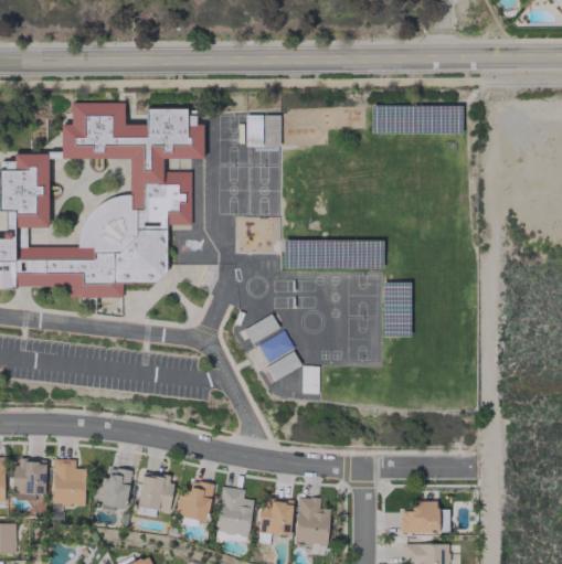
[(0,238),(4,238),(4,233),(7,232),(7,212),(0,211),(0,170),(1,170),(1,161),(14,161),(14,155),(49,153),(49,152),(62,151),(62,125),(72,124),(72,103),(125,103),(125,125),(147,125),(147,109),(187,109),(188,112),(197,112),(197,125),(204,125),(204,158),(163,159),(163,172),(191,171),(192,225),(167,225),(167,272),(156,284),(124,284),(123,298),(70,297),(70,287),(16,286),(16,289),(0,288),(0,238)]
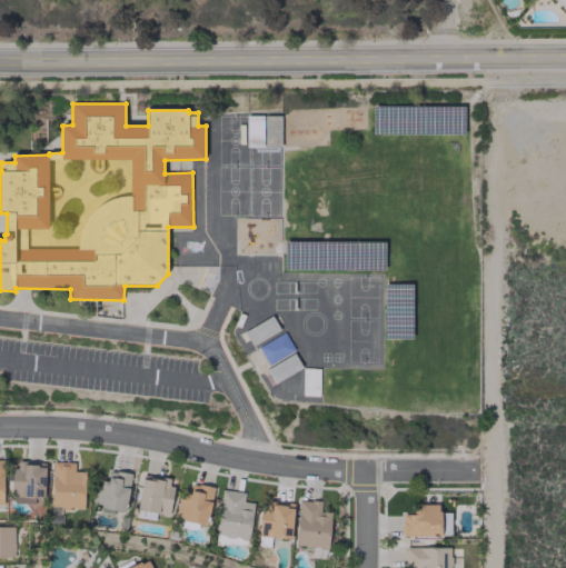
[(248,116),(283,117),(283,148),(248,148),(248,116)]
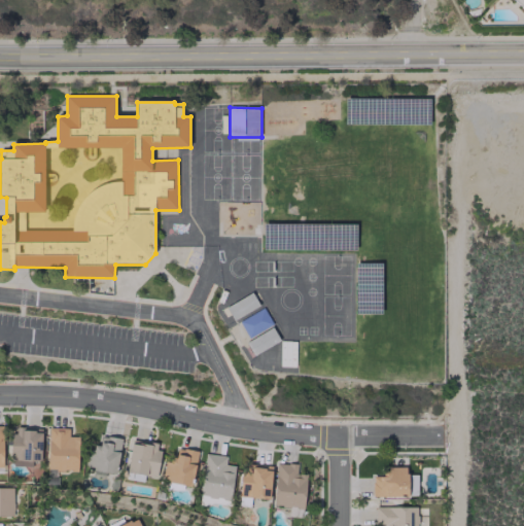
[(236,320),(260,307),(252,293),(228,307),(236,320)]
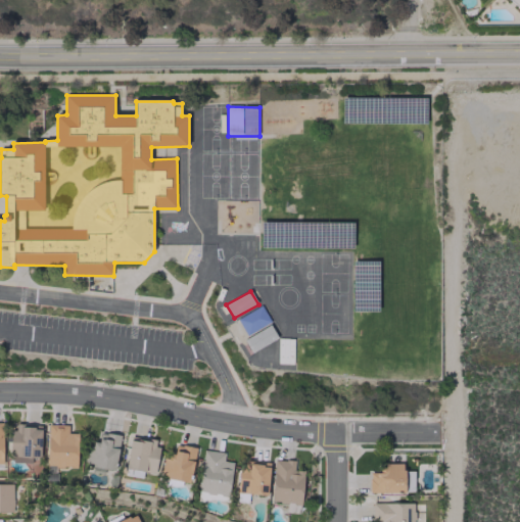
[(272,322),(263,306),(239,320),(248,336),(272,322)]
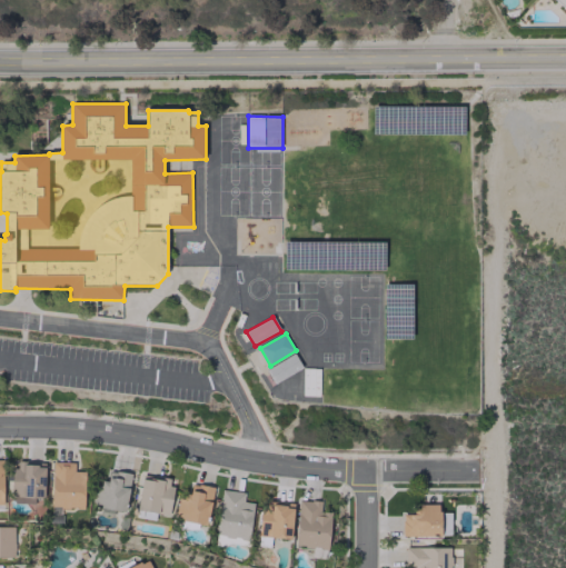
[(276,385),(305,368),(296,354),(268,370),(276,385)]
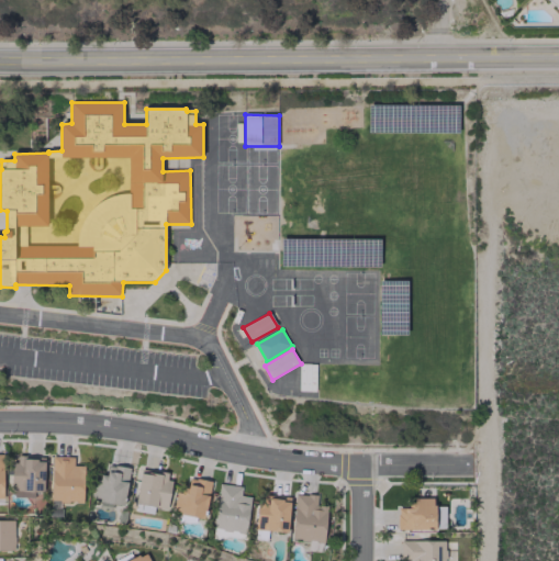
[(53,502),(85,503),(86,467),(76,467),(76,458),(54,457),(53,502)]
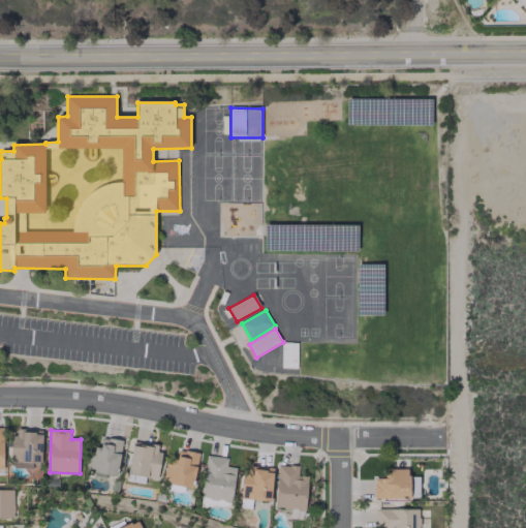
[(12,468),(34,469),(34,464),(43,464),(44,432),(23,431),(23,442),(12,441),(12,468)]
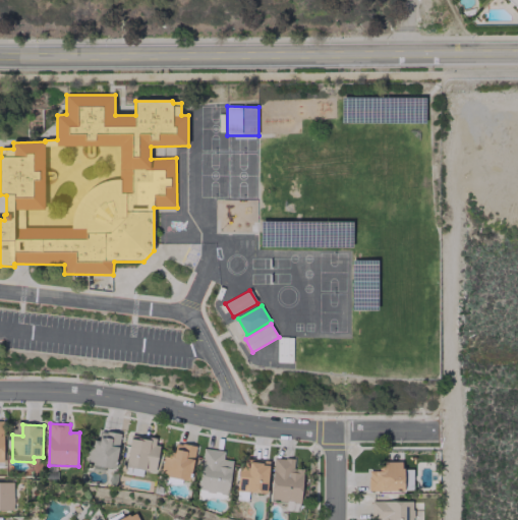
[(90,442),(88,465),(117,468),(121,435),(101,431),(100,443),(90,442)]
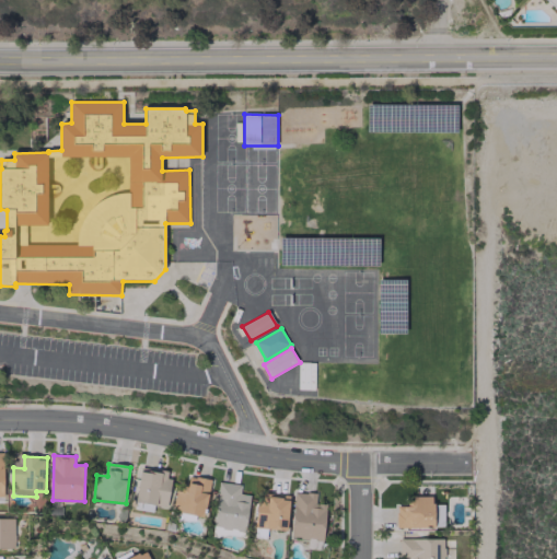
[(169,508),(174,474),(141,469),(136,510),(154,512),(155,507),(169,508)]
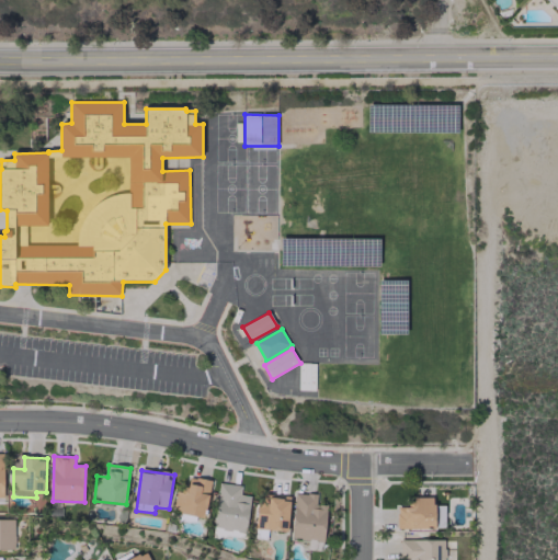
[(207,518),(212,480),(191,478),(189,494),(178,493),(175,514),(207,518)]
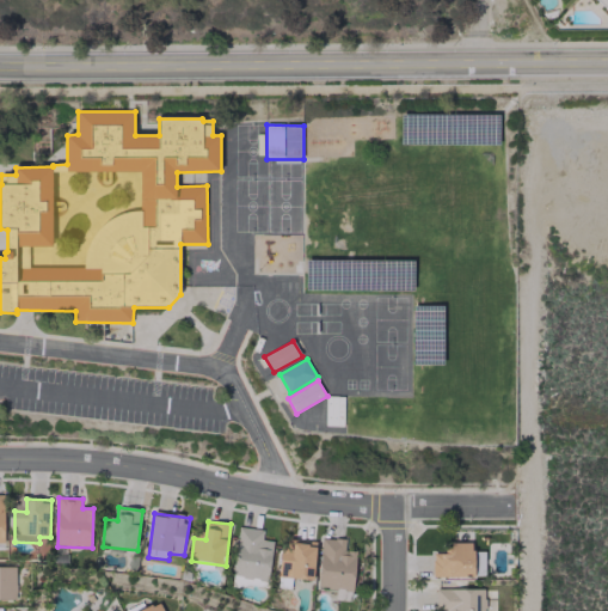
[(274,542),(264,541),(265,531),(240,527),(234,579),(269,582),(274,542)]
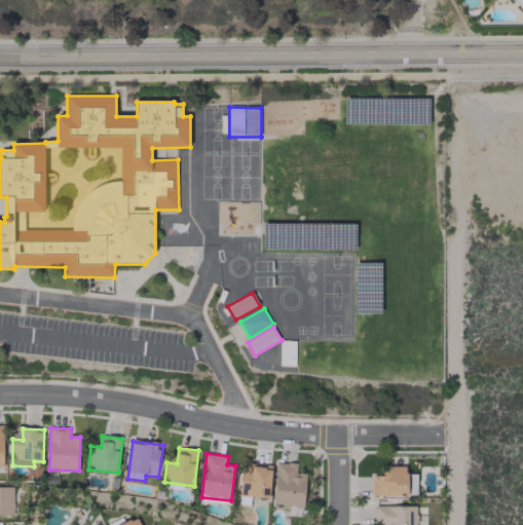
[(305,508),(307,474),(294,473),(294,463),(277,463),(275,507),(305,508)]
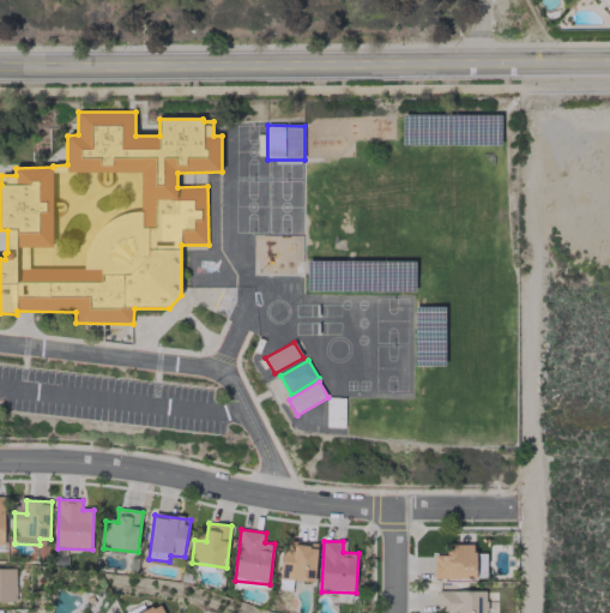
[(316,582),(318,544),(284,542),(283,581),(316,582)]
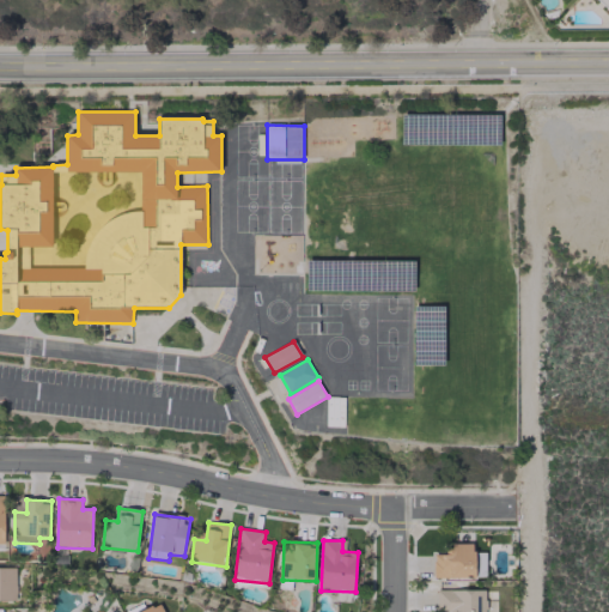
[(475,544),(454,545),(454,555),(434,555),(434,579),(476,577),(475,544)]
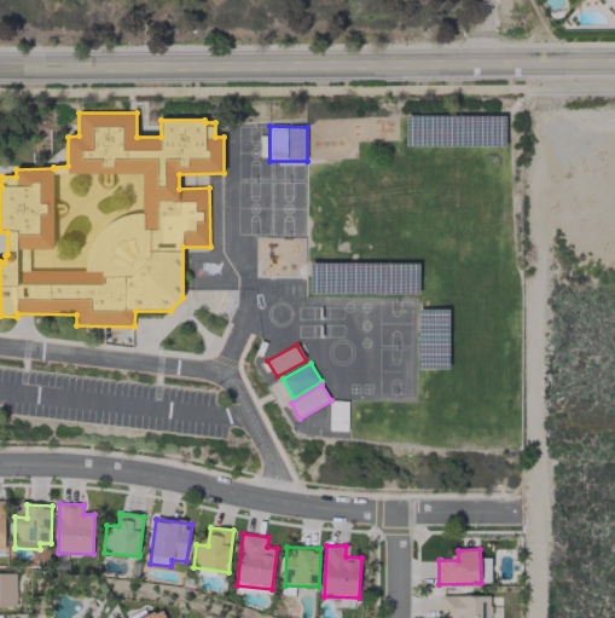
[(0,607),(18,607),(18,573),(0,573),(0,607)]
